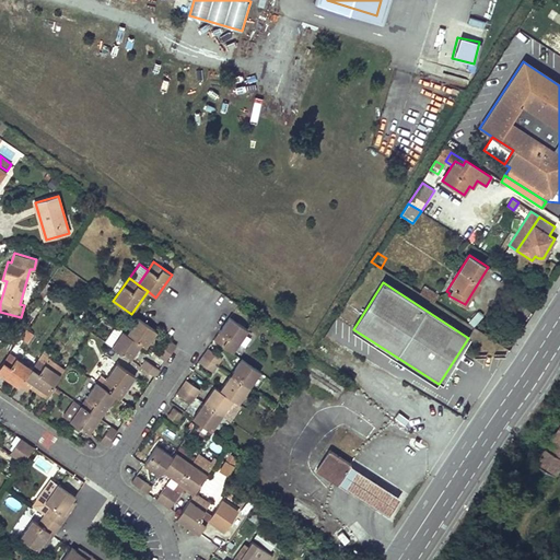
[(422,287),(419,292),(434,302),(438,296),(422,287)]
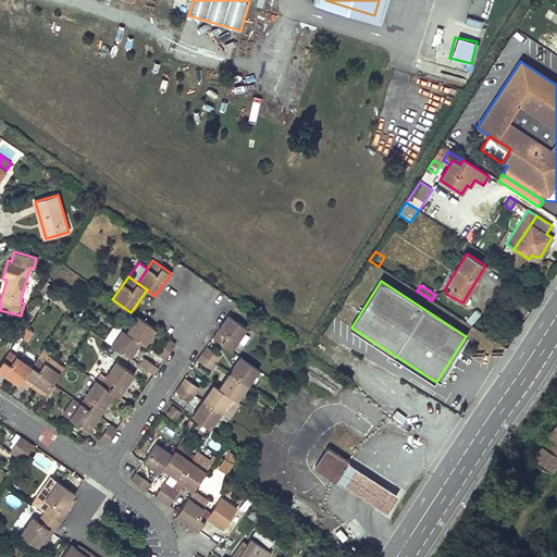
[(475,309),(467,319),(471,323),(480,313),(475,309)]
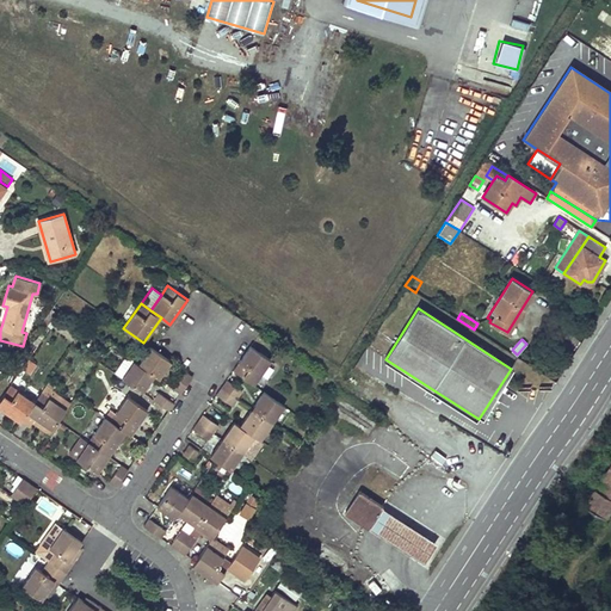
[(250,345),(233,370),(254,383),(271,359),(250,345)]
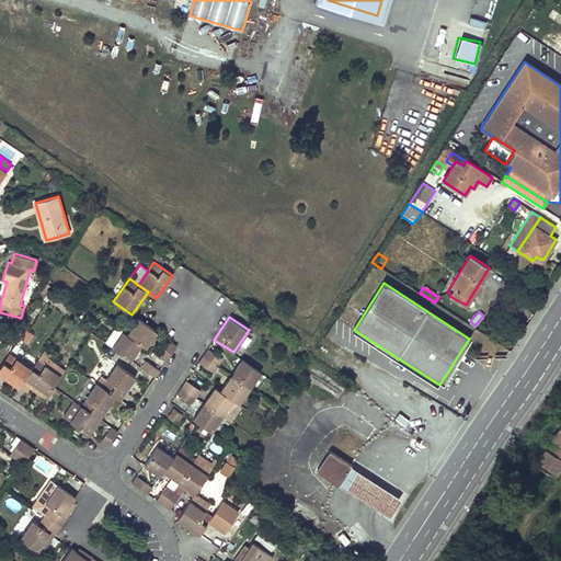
[(137,318),(127,333),(141,343),(146,346),(157,331),(137,318)]
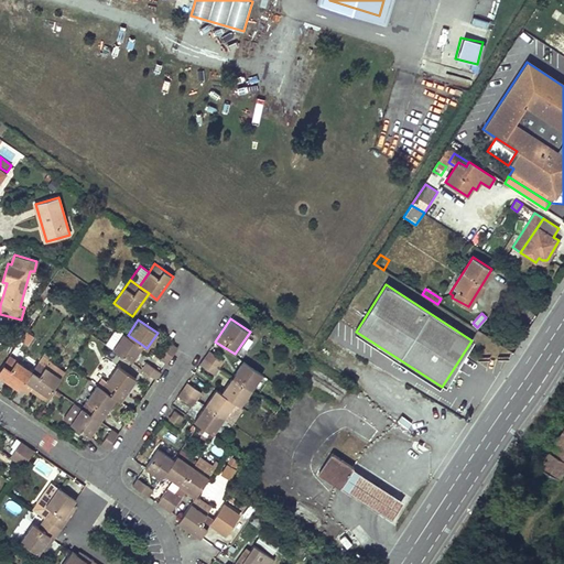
[(342,335),(332,328),(325,340),(334,347),(342,335)]
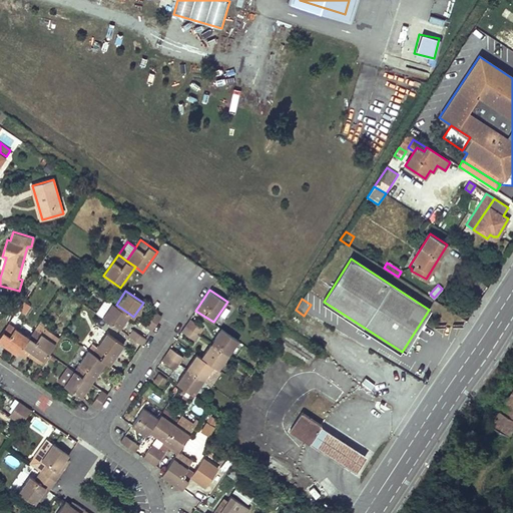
[(23,302),(17,310),(24,314),(29,306),(23,302)]
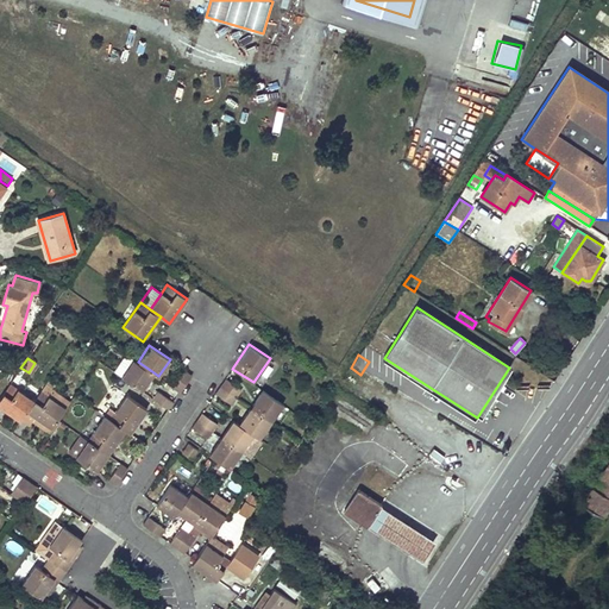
[(133,358),(121,376),(142,390),(154,372),(138,362),(133,358)]
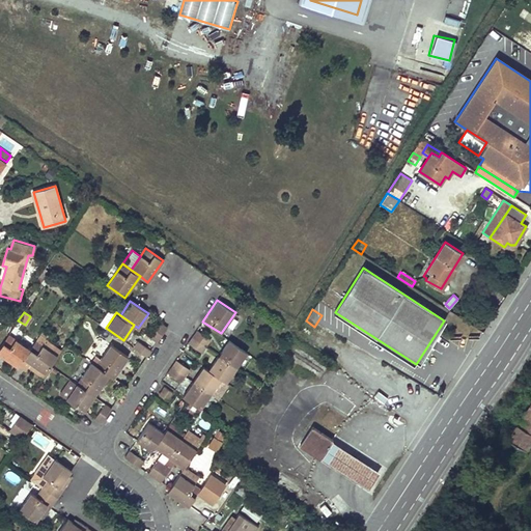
[(161,323),(150,337),(157,341),(167,327),(161,323)]
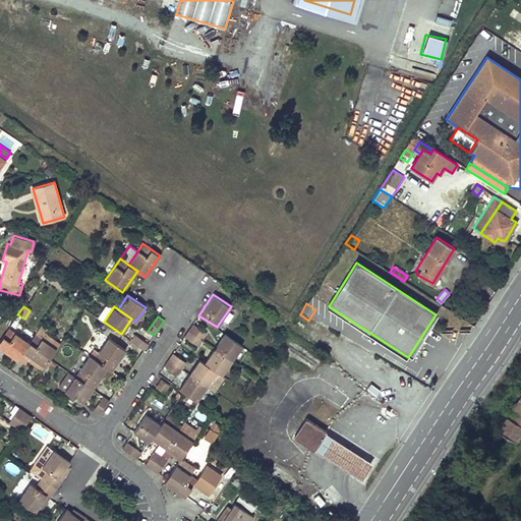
[(193,323),(184,336),(198,345),(207,333),(193,323)]
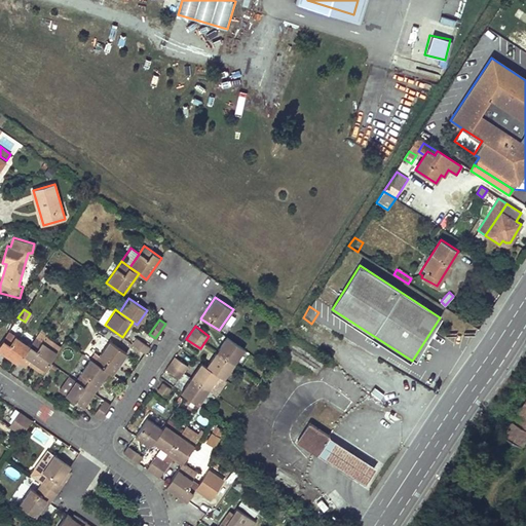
[(41,329),(35,337),(57,351),(60,346),(45,336),(47,333),(41,329)]
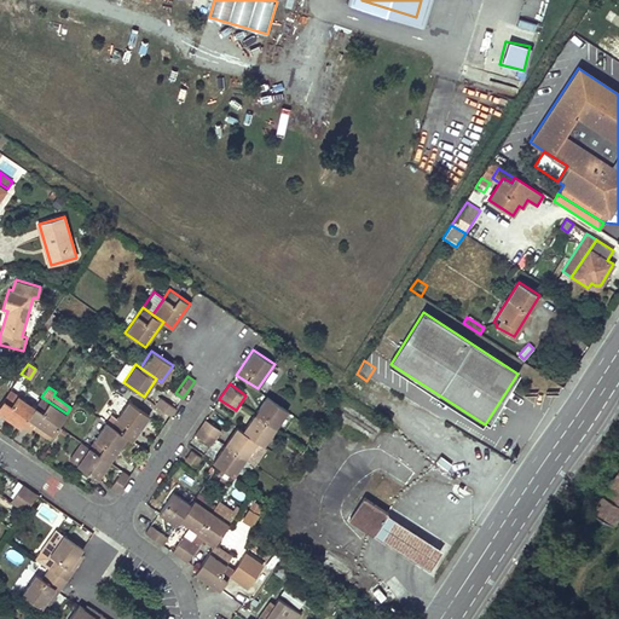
[(10,389),(0,403),(0,412),(21,427),(27,417),(34,406),(10,389)]
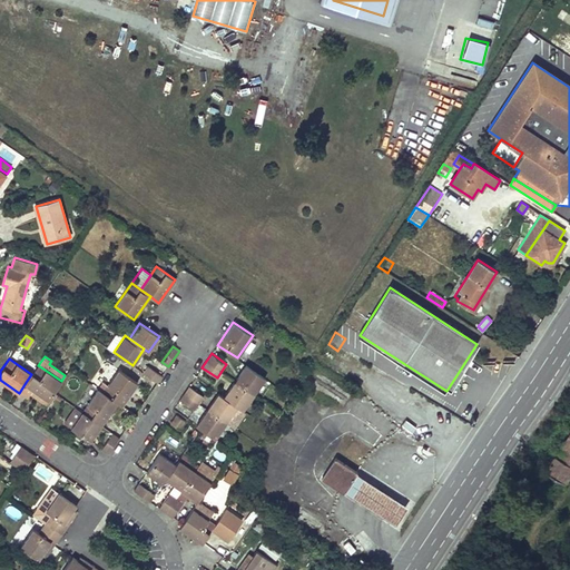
[(246,364),(235,381),(254,394),(265,377),(246,364)]
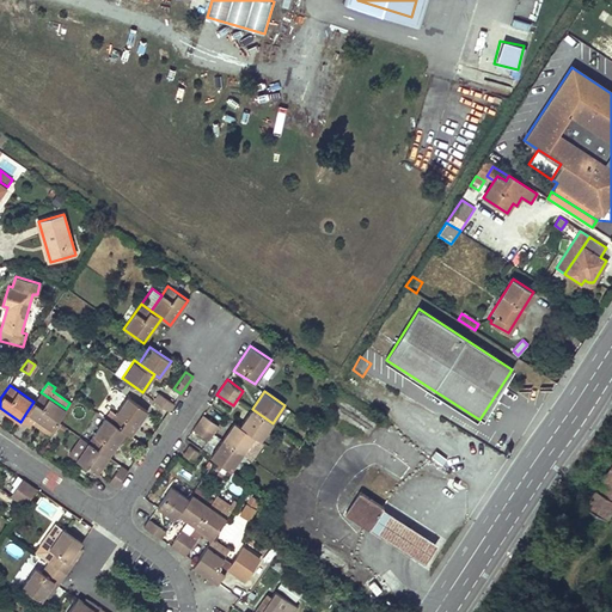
[(34,402),(26,412),(51,429),(66,409),(41,392),(34,402)]
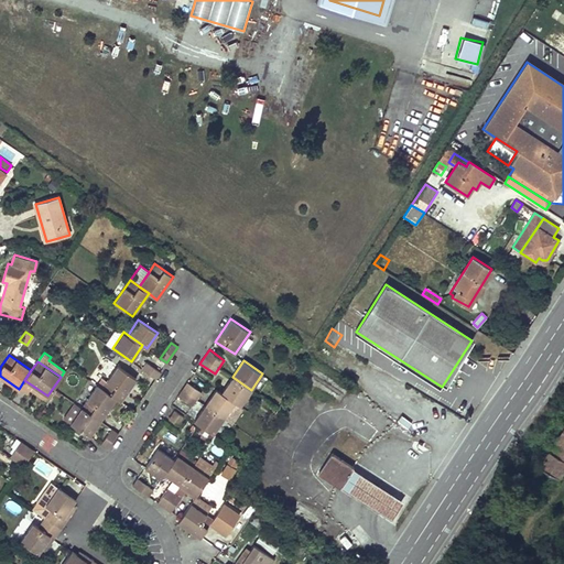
[(145,362),(141,369),(155,379),(160,371),(145,362)]
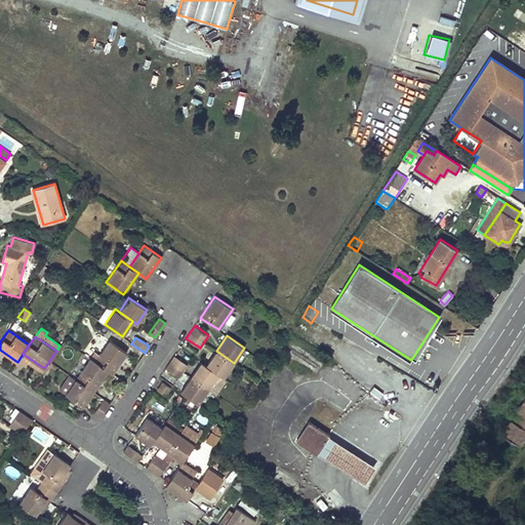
[(109,340),(94,361),(108,370),(112,373),(126,352),(109,340)]
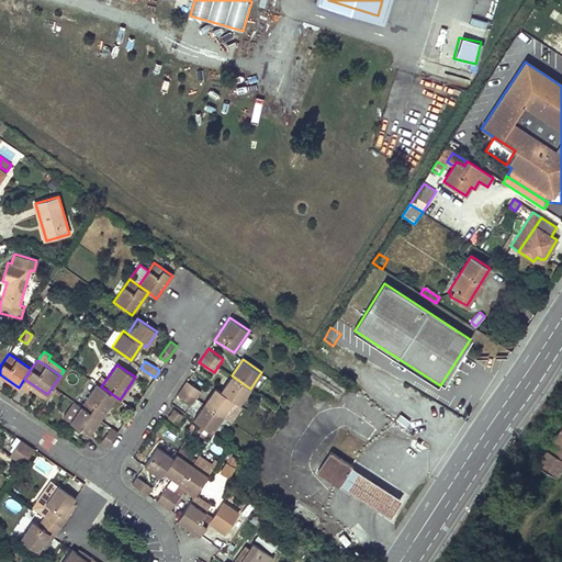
[(232,375),(221,391),(234,400),(239,404),(250,389),(232,375)]
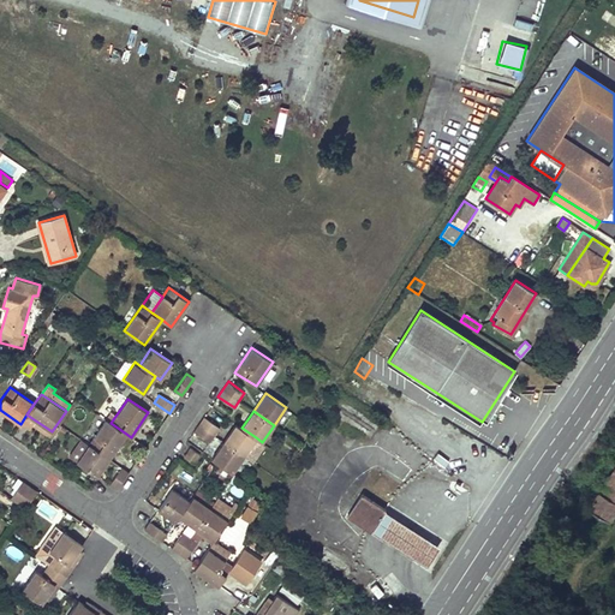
[(52,431),(27,415),(21,424),(29,430),(33,425),(48,436),(52,431)]
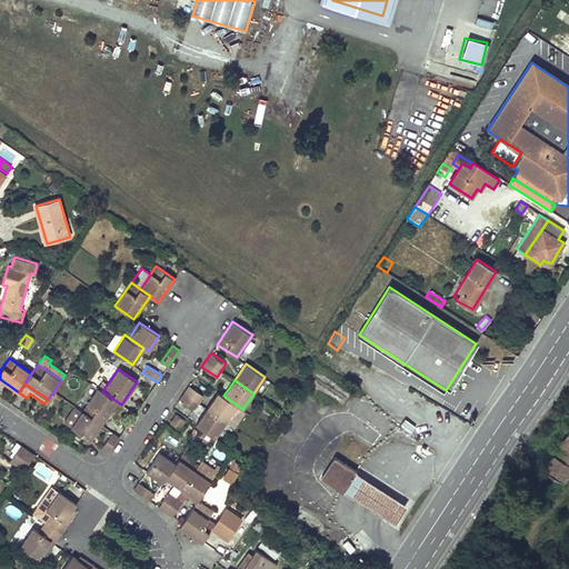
[(189,385),(179,399),(195,409),(203,396),(189,385)]
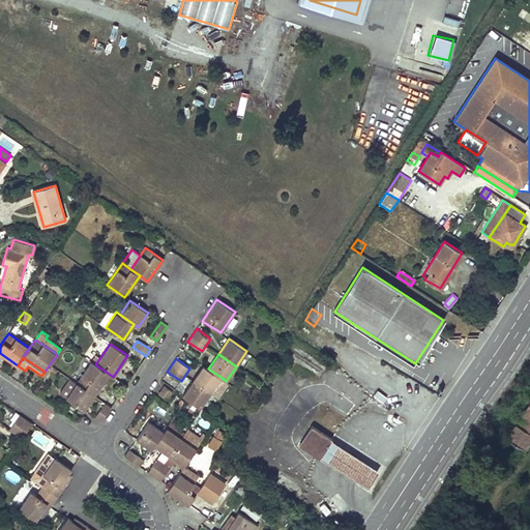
[(91,361),(77,383),(94,395),(109,374),(95,364),(91,361)]
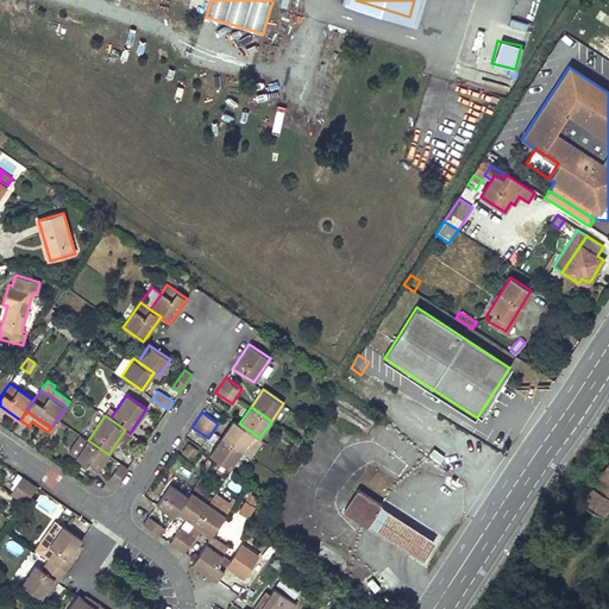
[(233,419),(221,437),(242,450),(253,433),(239,424),(233,419)]
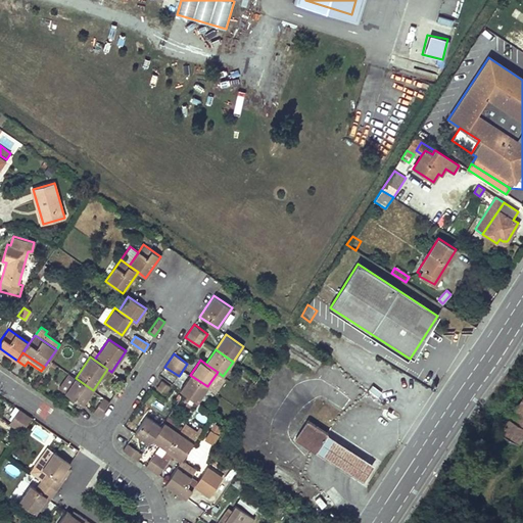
[(108,372),(104,384),(117,387),(121,375),(108,372)]
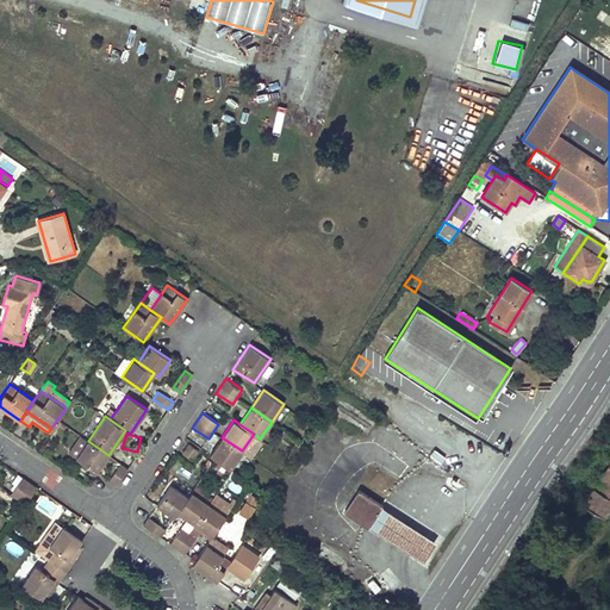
[(79,435),(68,452),(97,472),(109,455),(88,441),(79,435)]
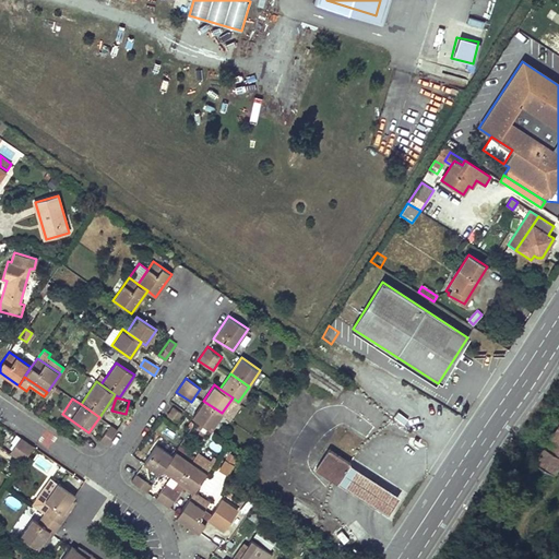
[(203,401),(192,416),(211,429),(222,413),(203,401)]
